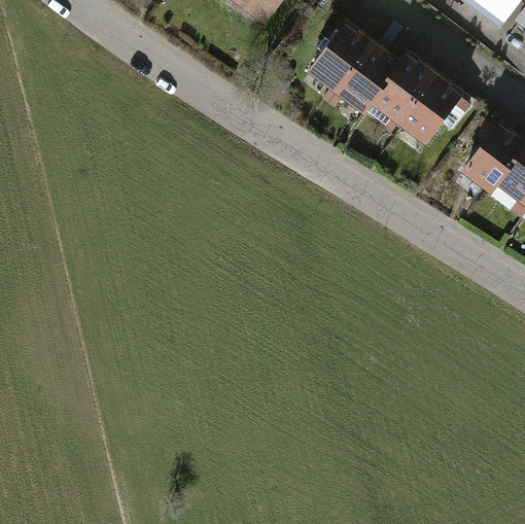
[(231,0),(264,25),(281,0),(231,0)]
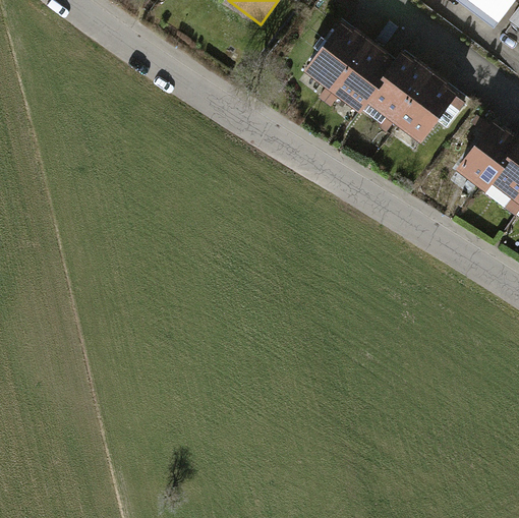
[(456,0),(493,29),(514,0),(456,0)]
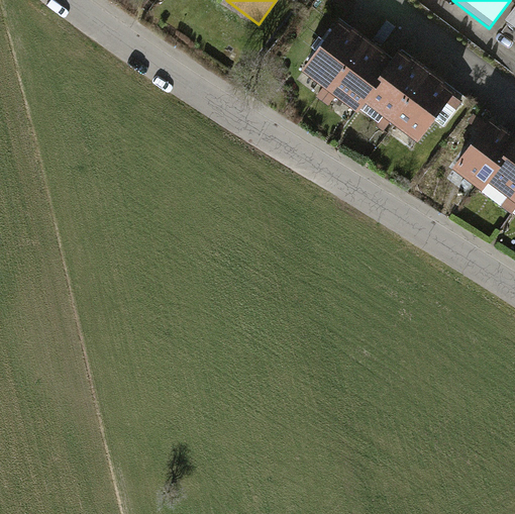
[(514,4),(504,19),(514,26),(514,4)]
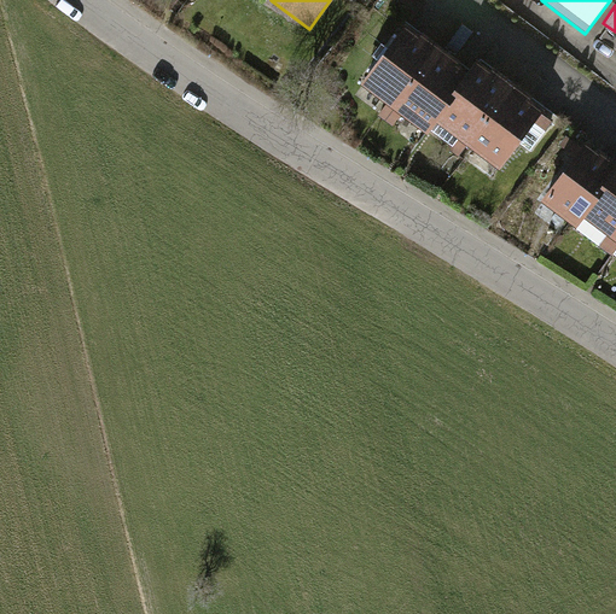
[(470,68),(406,21),(360,83),(428,136),(437,123),(500,169),(546,106),(478,57),(470,68)]
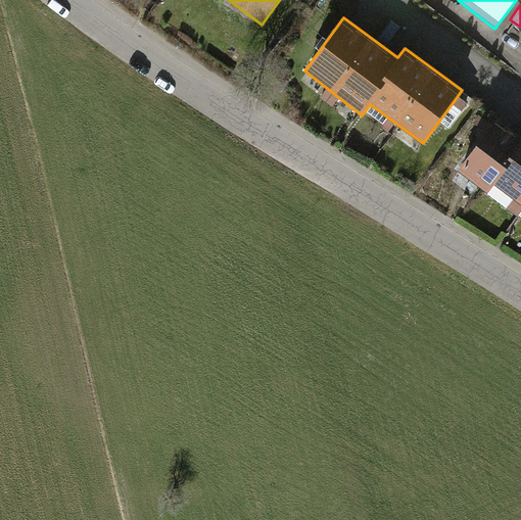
[(520,135),(496,117),(458,172),(518,216),(520,210),(520,135)]
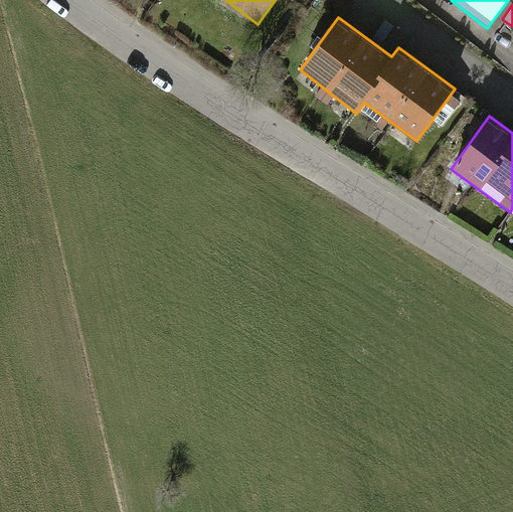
All buildings are outlined.
